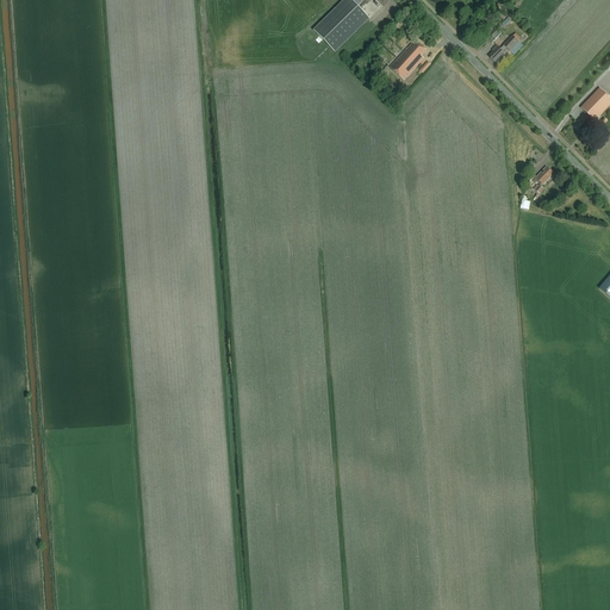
[(369,20),(349,0),(346,0),(313,31),(335,54),(369,20)]
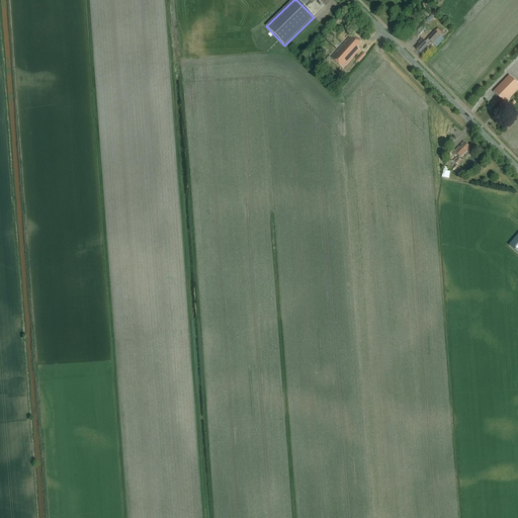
[(433,45),(440,36),(435,31),(428,39),(425,42),(423,40),(415,49),(420,54),(420,53),(422,55),(428,49),(426,47),(430,42),(433,45)]
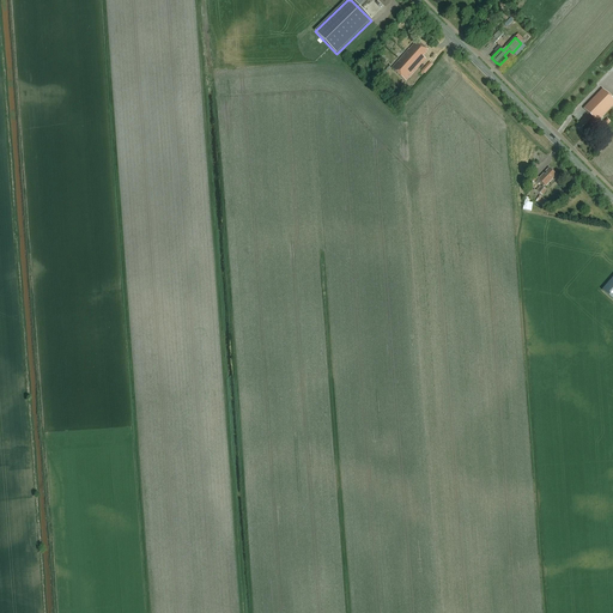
[(420,44),(419,46),(416,43),(410,50),(408,49),(392,70),(406,82),(426,60),(423,58),(428,52),(420,44)]
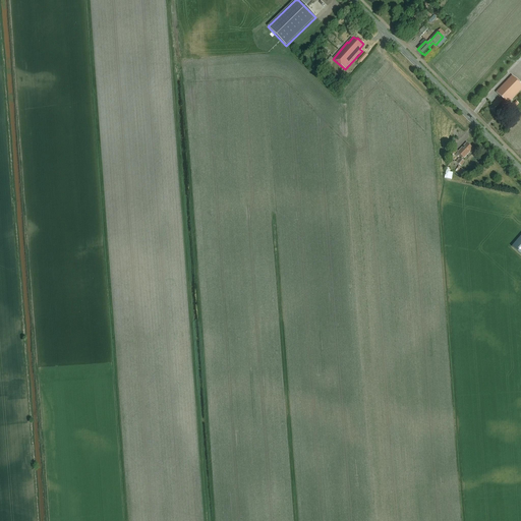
[(361,63),(367,55),(365,53),(358,60),(361,63)]
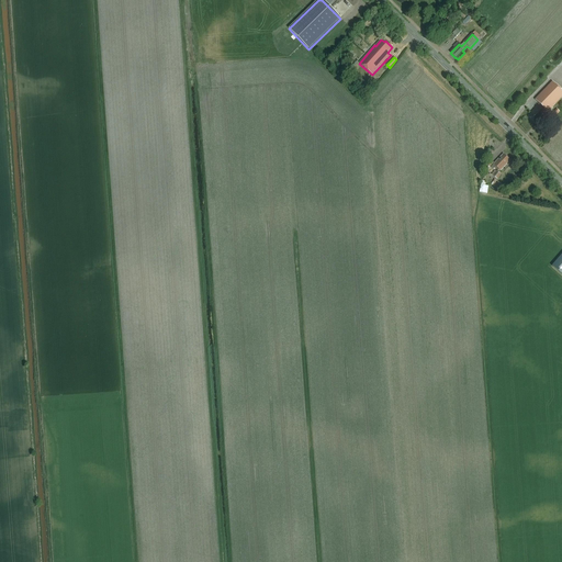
[(357,72),(351,68),(347,74),(352,78),(357,72)]
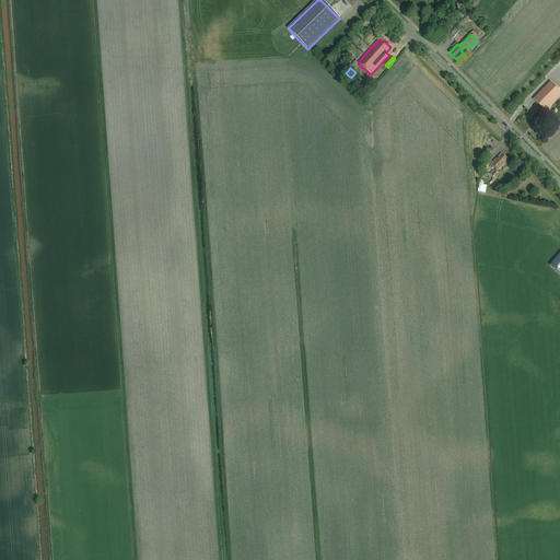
[(534,100),(546,113),(559,97),(559,90),(551,82),(534,100)]
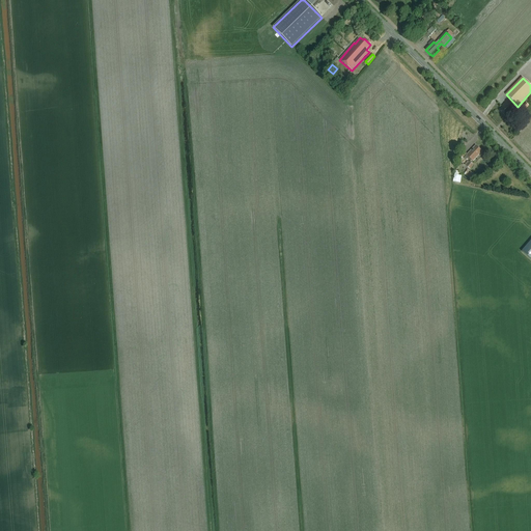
[(506,117),(515,109),(507,102),(504,105),(505,106),(500,111),(506,117)]
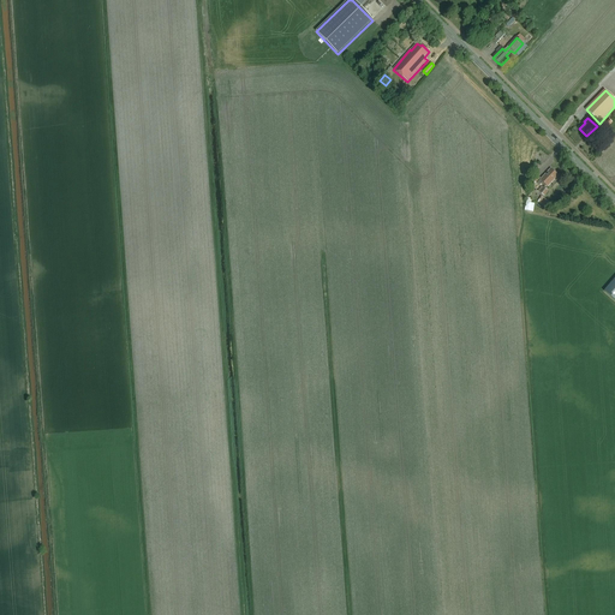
[(550,171),(537,184),(539,186),(543,183),(548,187),(557,178),(555,175),(556,174),(553,169),(550,172),(550,171)]
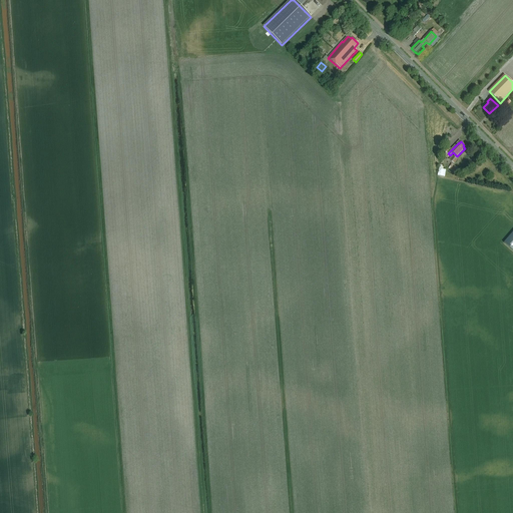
[(453,156),(452,156),(448,160),(454,164),(458,159),(453,156)]
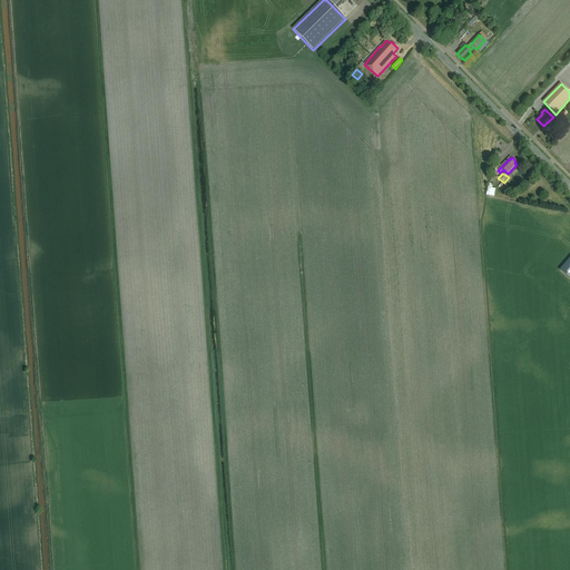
[(509,188),(502,183),(498,188),(505,193),(509,188)]
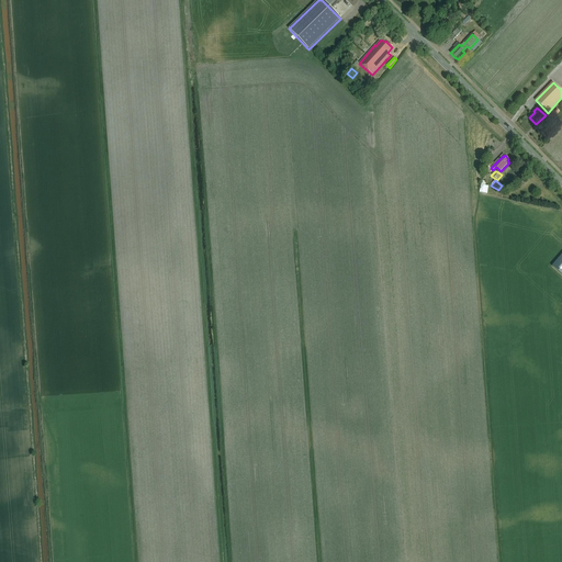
[(489,187),(481,186),(480,193),(487,194),(489,187)]
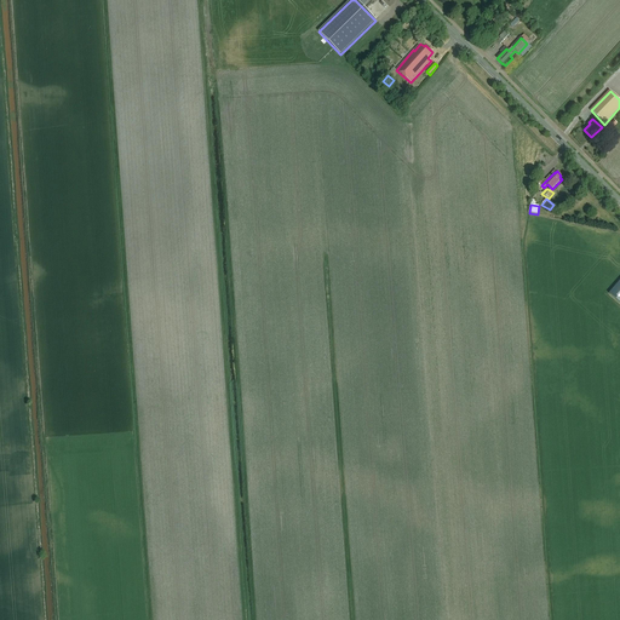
[(619,303),(619,281),(609,294),(619,303)]
